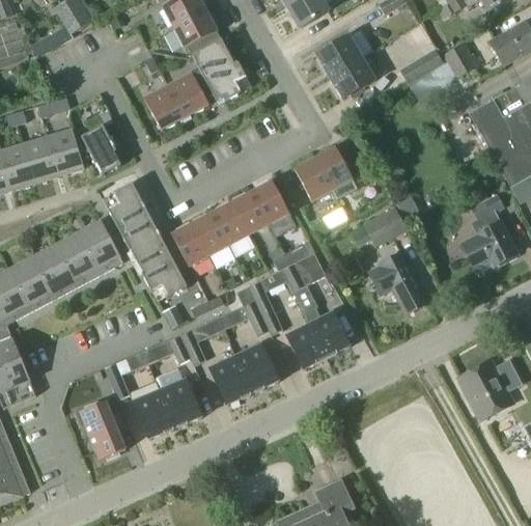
[(0,0),(0,17),(0,18),(11,14),(6,0),(0,0)]
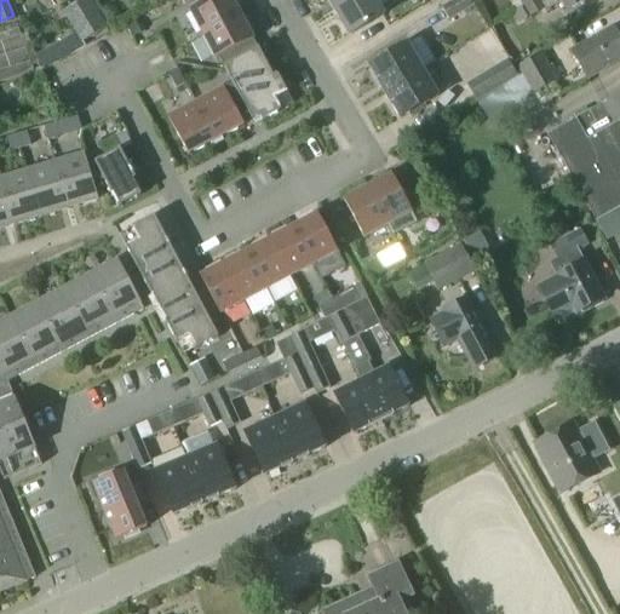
[(79,0),(64,9),(82,39),(105,26),(92,0),(79,0)]
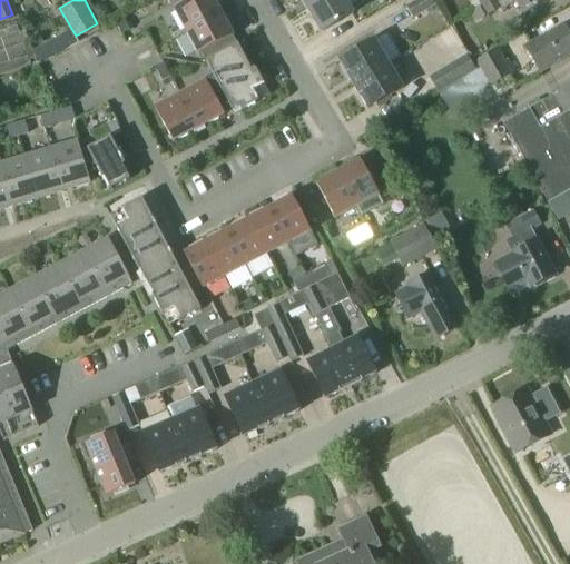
[(183,0),(173,6),(185,28),(220,9),(215,0),(183,0)]
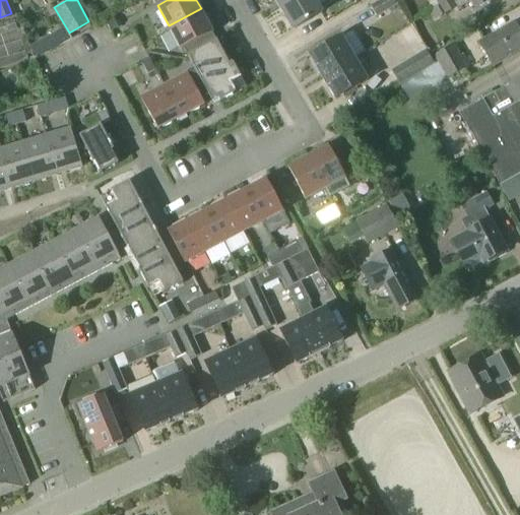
[(321,9),(315,0),(286,0),(281,3),(294,25),(321,9)]
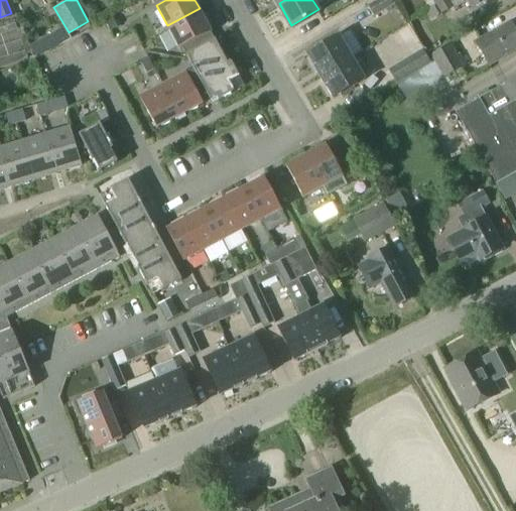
[(395,1),(394,0),(370,0),(367,2),(374,13),(395,1)]
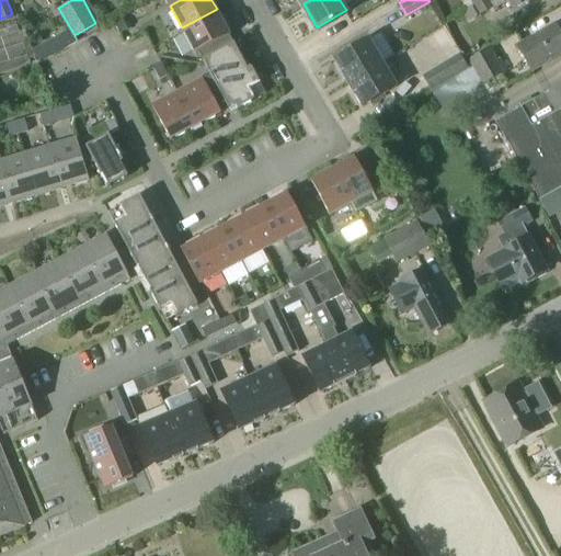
[(480,0),(473,3),(478,12),(491,4),(492,4),(490,0),(480,0)]
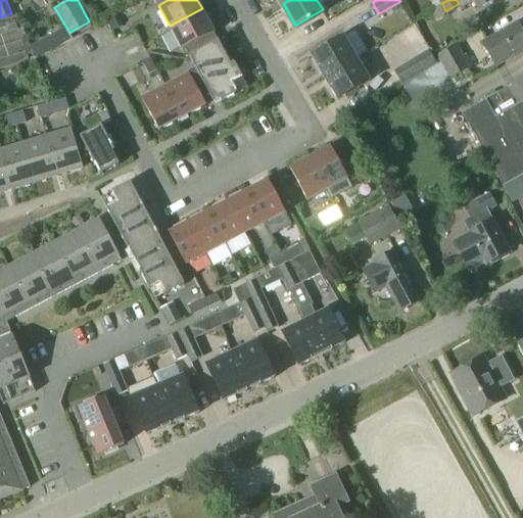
[(457,0),(459,4),(458,4),(460,6),(469,1),(471,0),(474,0),(479,10),(497,0),(457,0)]
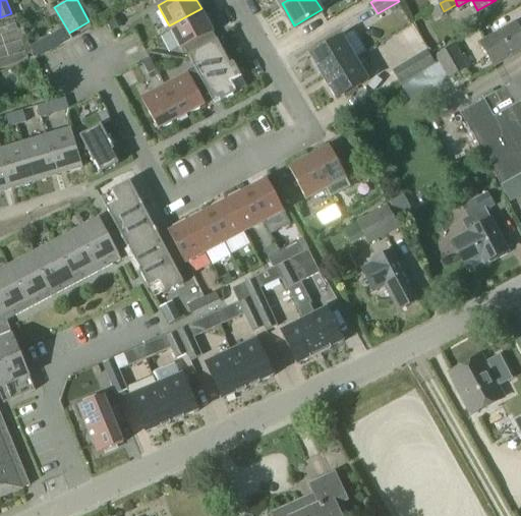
[(212,29),(201,8),(169,25),(181,47),(184,46),(187,53),(203,45),(197,37),(212,29)]
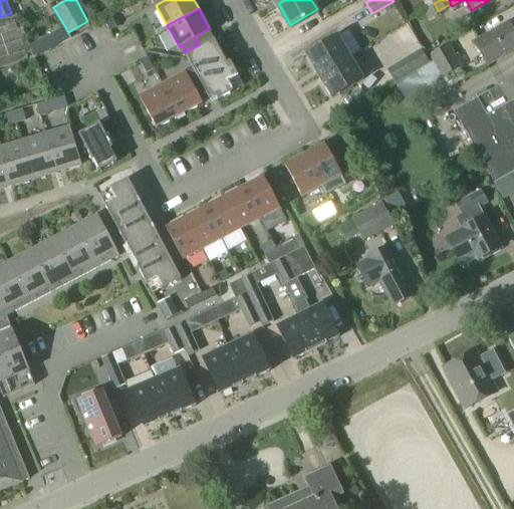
[(110,12),(103,16),(109,28),(116,24),(110,12)]
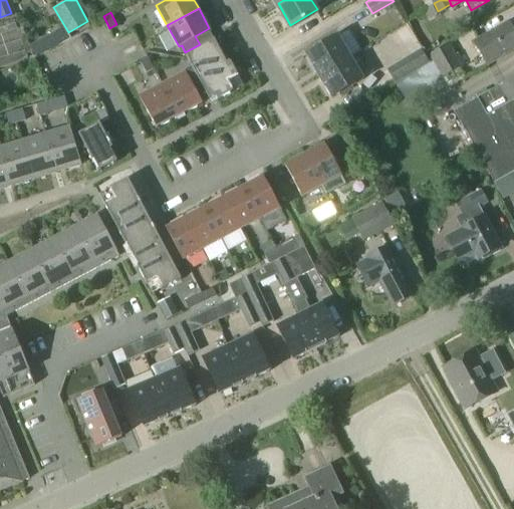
[(513,46),(513,31),(508,20),(474,39),(487,62),(513,46)]
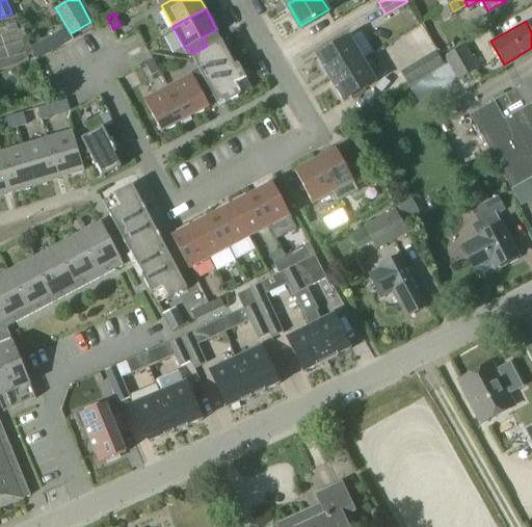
[(361,28),(349,35),(349,33),(316,53),(324,67),(323,67),(328,76),(373,50),(361,28)]
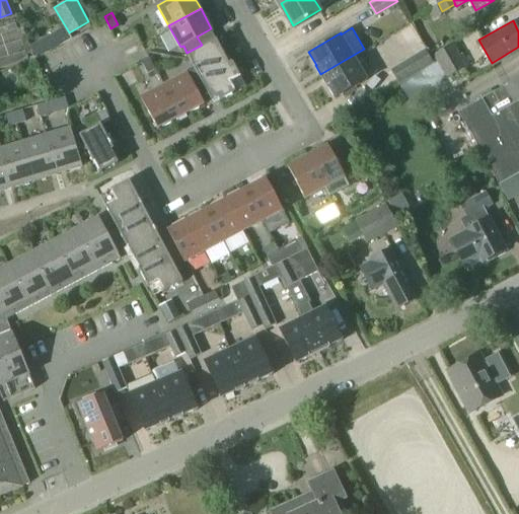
[(187,53),(194,66),(195,66),(203,80),(194,85),(203,101),(204,101),(211,97),(217,94),(219,98),(235,89),(230,79),(240,74),(232,60),(228,62),(216,38),(215,38),(212,30),(211,28),(197,37),(202,45),(187,53)]
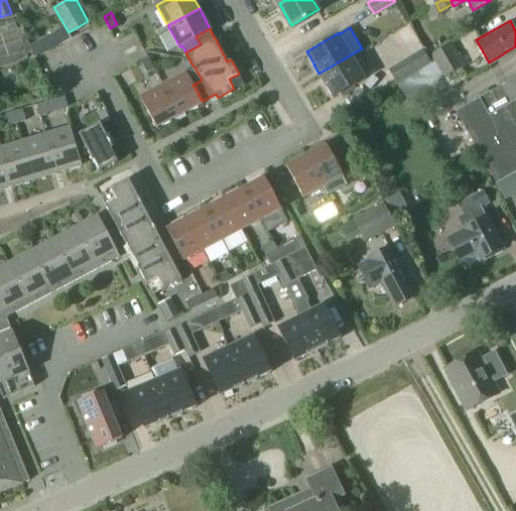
[(362,48),(318,74),(325,83),(333,96),(365,77),(358,66),(368,59),(368,58),(381,51),(374,41),(362,48)]
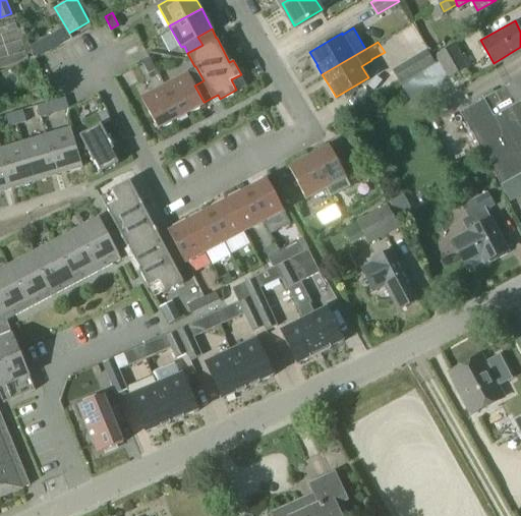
[(453,43),(436,53),(448,74),(465,64),(453,43)]
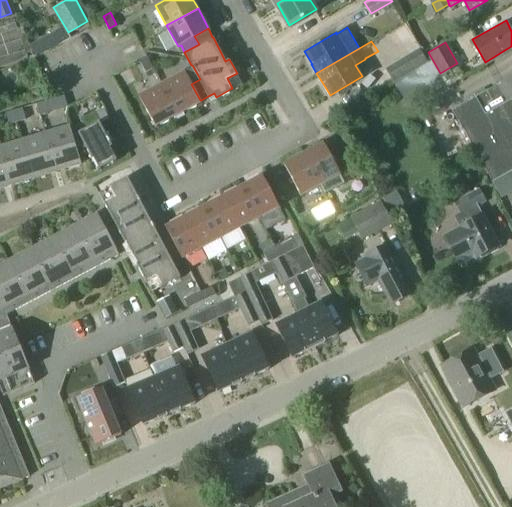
[(429,60),(420,45),(384,67),(394,81),(429,60)]
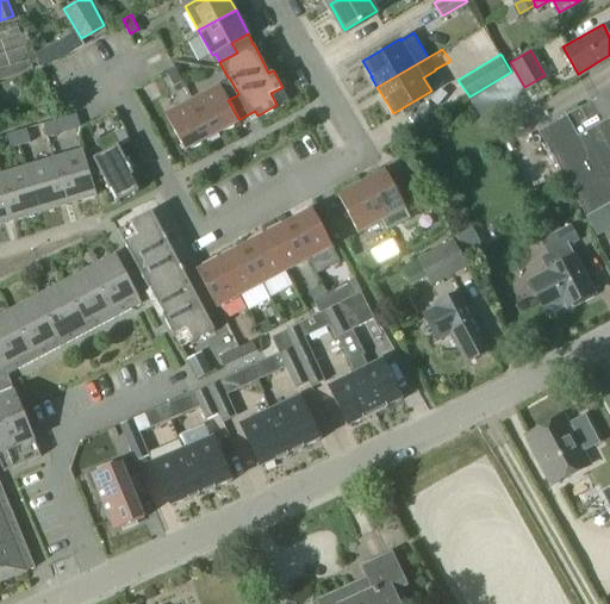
[(182,78),(175,64),(166,69),(173,82),(182,78)]
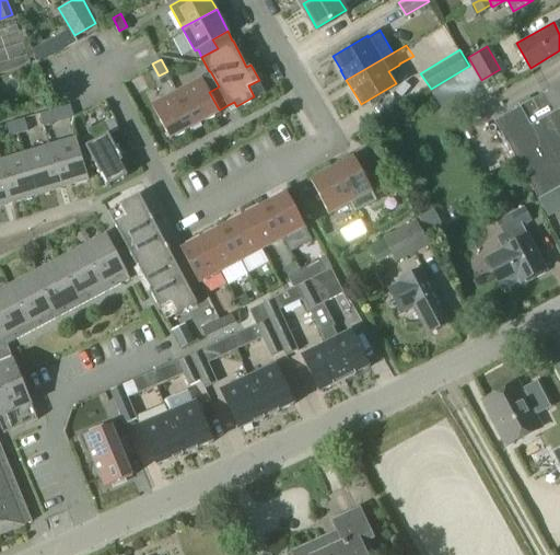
[(210,71),(209,71),(201,76),(176,89),(195,123),(219,110),(209,92),(219,87),(210,71)]
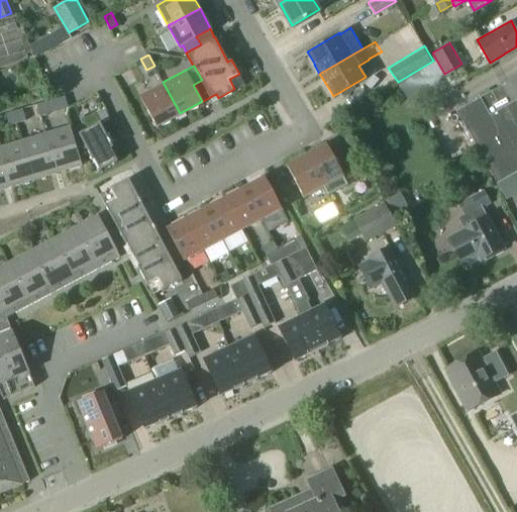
[(516,74),(455,109),(495,180),(516,167),(516,74)]
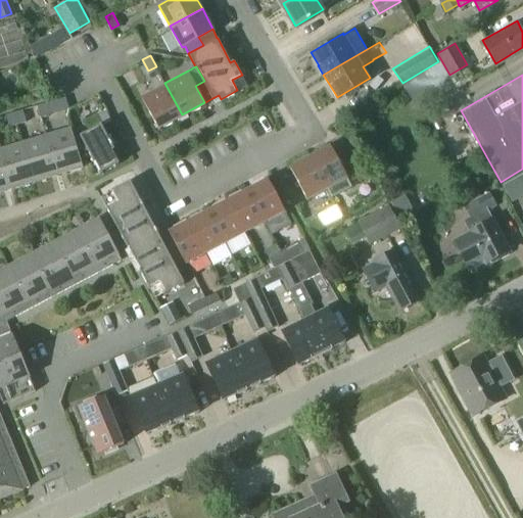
[(158,127),(182,114),(164,83),(141,95),(158,127)]
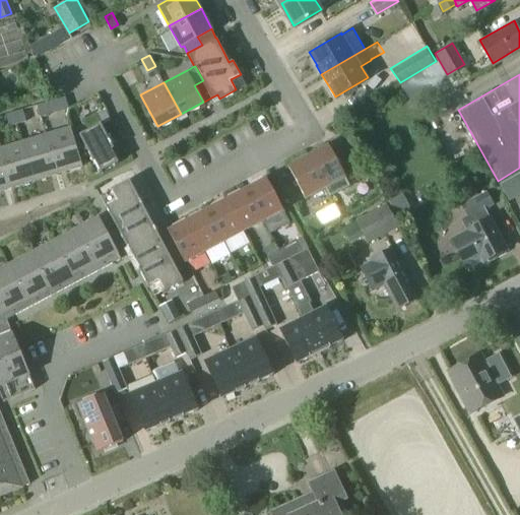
[(64,92),(45,99),(37,101),(40,113),(68,104),(64,92)]
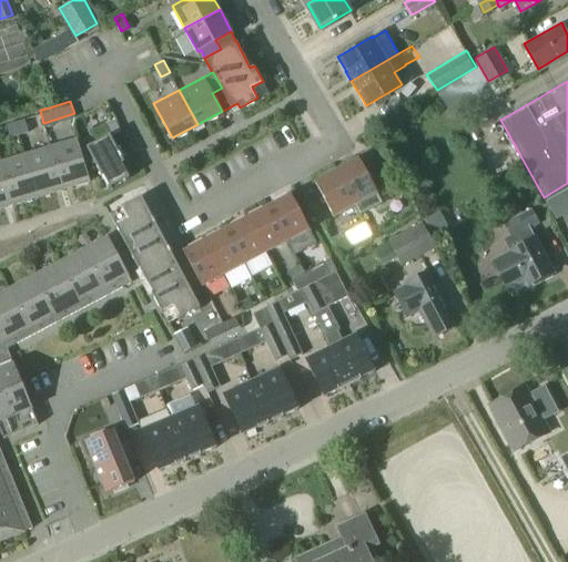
[(14,118),(18,131),(28,128),(23,115),(14,118)]
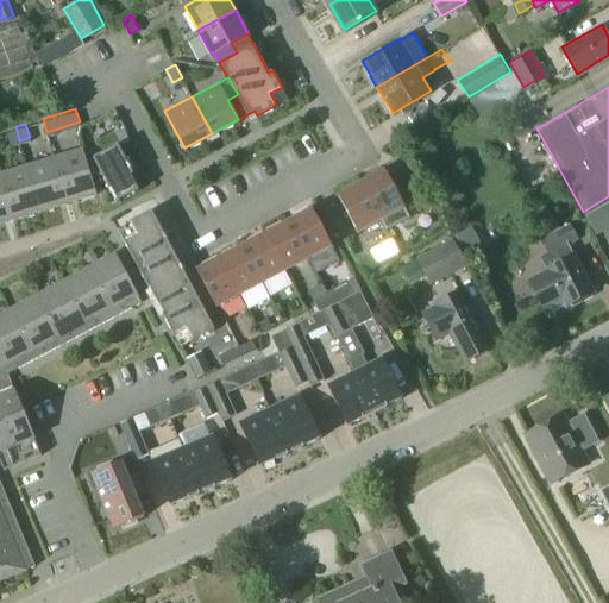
[(16,126),(5,130),(10,143),(19,140),(16,126)]
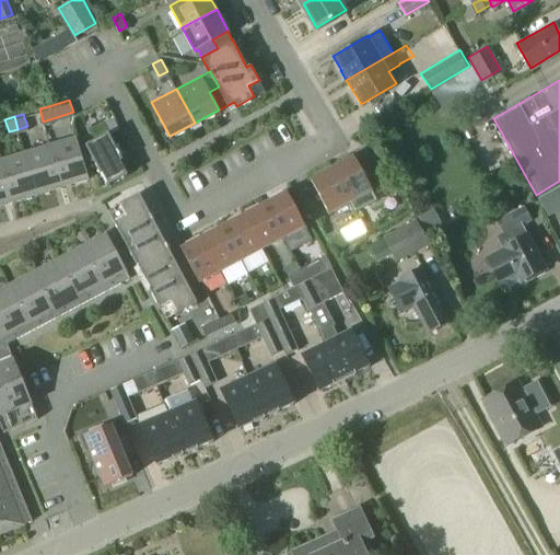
[(79,146),(84,162),(93,159),(106,184),(127,173),(120,160),(123,159),(108,131),(85,143),(79,146)]
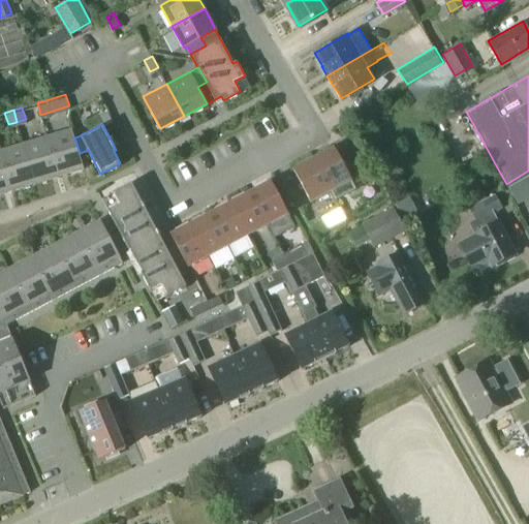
[(70,125),(47,132),(59,172),(83,164),(80,153),(74,137),(70,125)]
